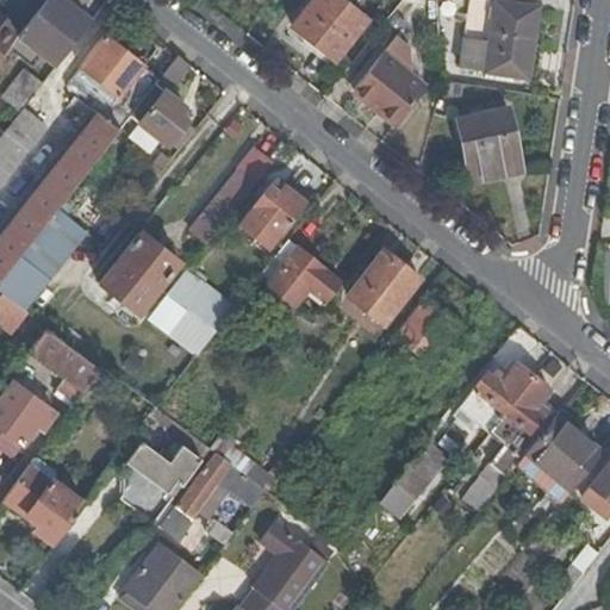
[(89,26),(57,0),(48,0),(19,37),(57,67),(89,26)]
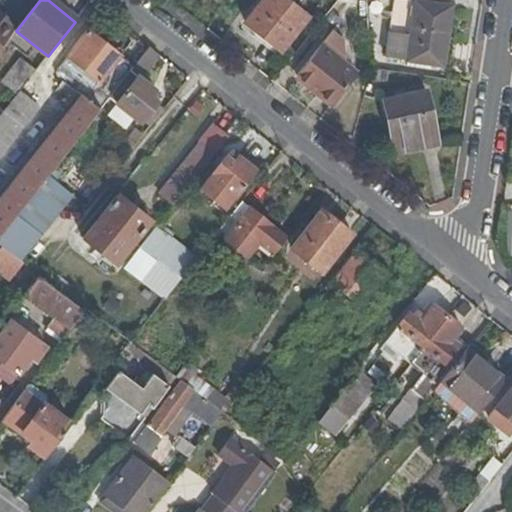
[(264,0),(245,23),(256,32),(280,52),(308,18),(285,0),(264,0)]
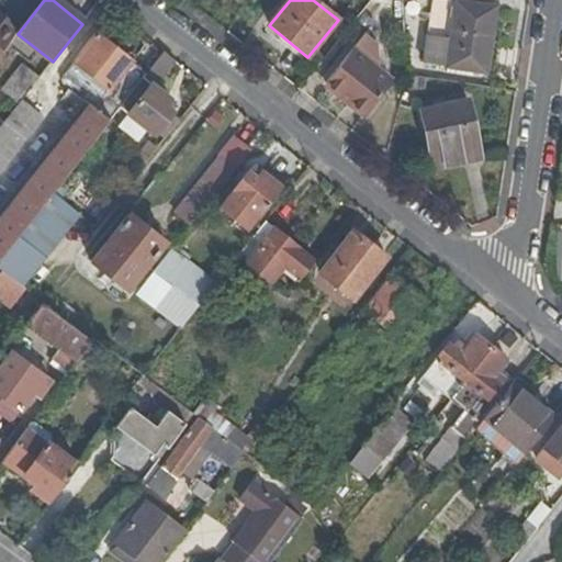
[(447,67),(457,1),(451,0),(433,0),(423,64),(447,67)]
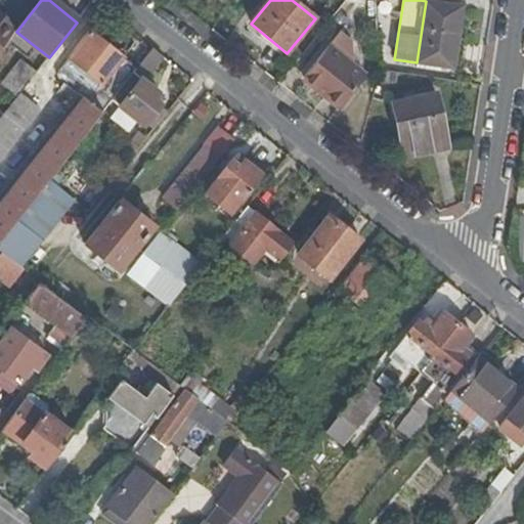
[(462,6),(426,1),(417,62),(447,68),(452,68),(462,6)]
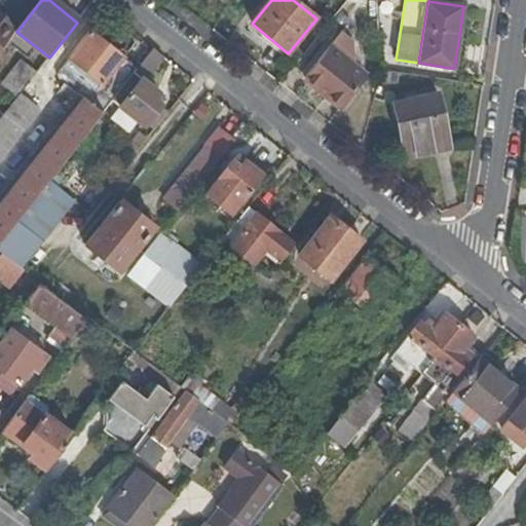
[(0,19),(0,51),(16,32),(0,19)]
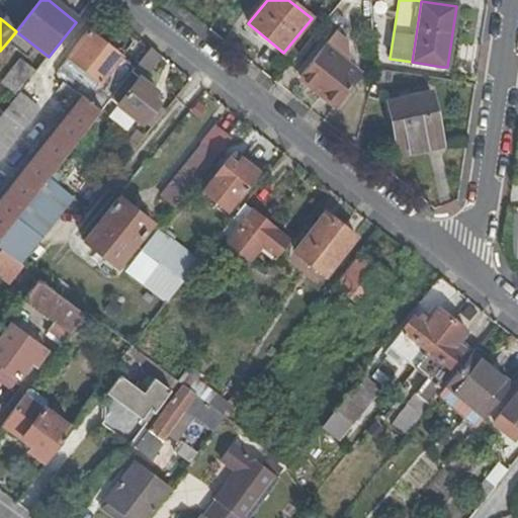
[(120,56),(89,31),(68,58),(100,83),(85,101),(100,112),(110,99),(135,69),(120,58),(120,56)]
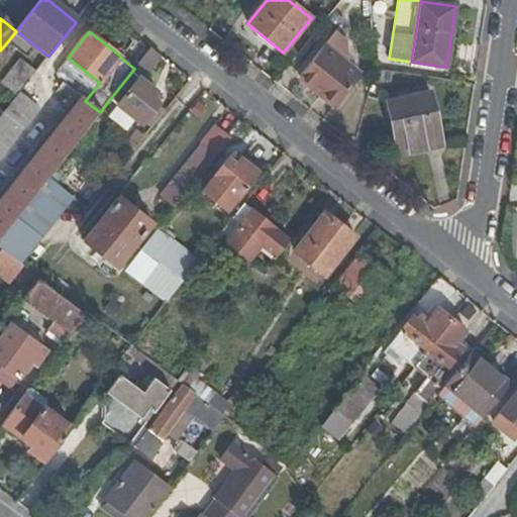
[(283,53),(259,32),(254,37),(279,57),(283,53)]
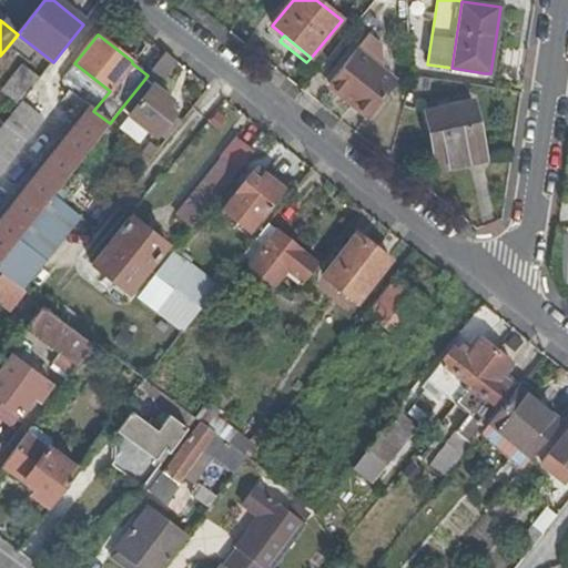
[(356,52),(384,74),(386,71),(386,48),(369,36),(356,52)]
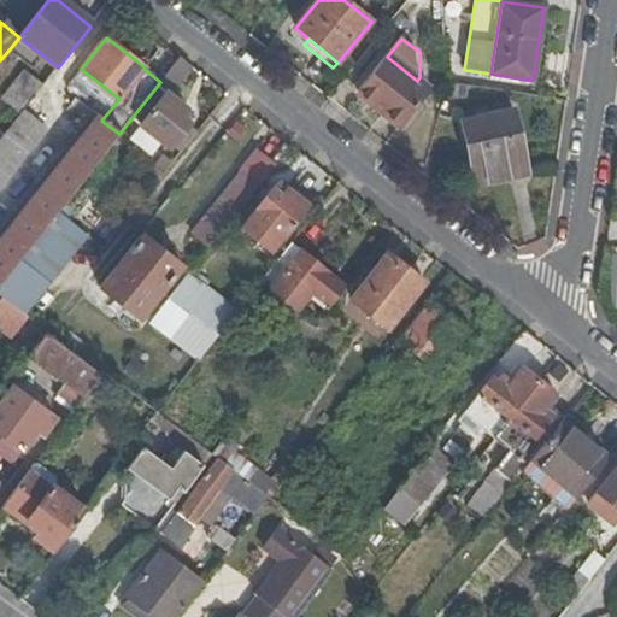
[(430,92),(417,81),(387,57),(363,88),(377,100),(372,106),(401,129),(430,92)]
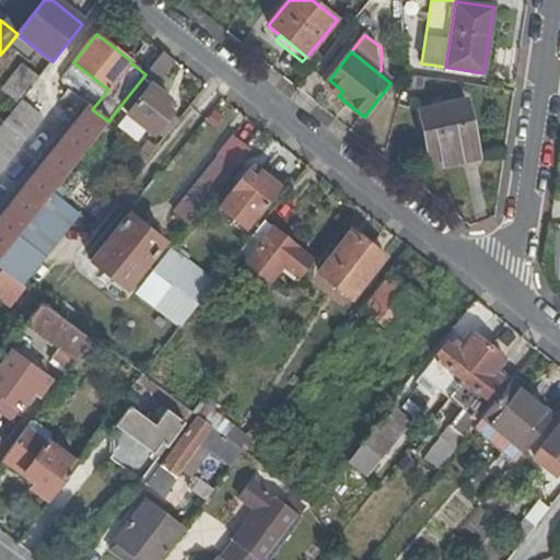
[(174,61),(163,53),(146,74),(119,107),(128,114),(131,117),(137,121),(153,135),(170,114),(171,112),(170,111),(164,105),(165,103),(167,100),(153,88),(174,61)]
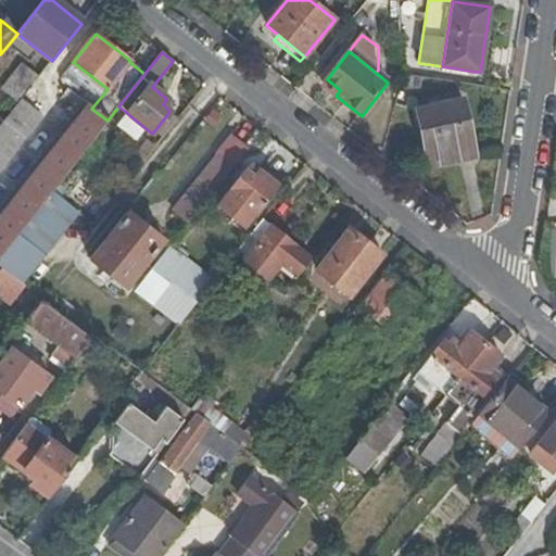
[(2,89),(19,102),(27,92),(39,77),(22,65),(2,89)]
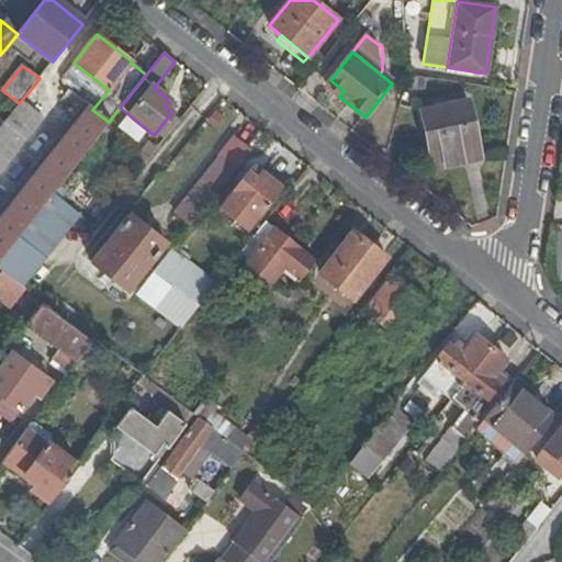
[(447,67),(446,72),(479,78),(480,72),(447,67)]
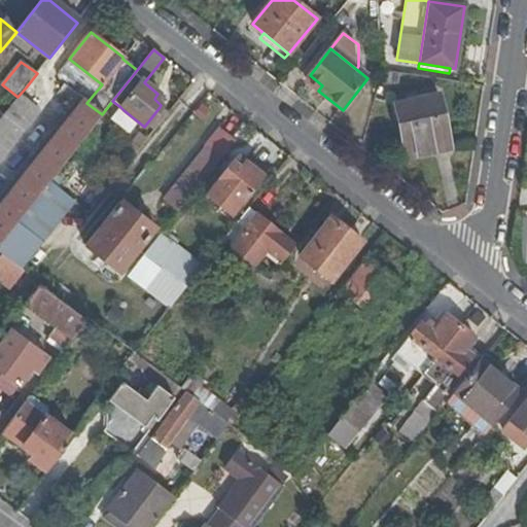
[(396,85),(398,73),(382,70),(378,82),(396,85)]
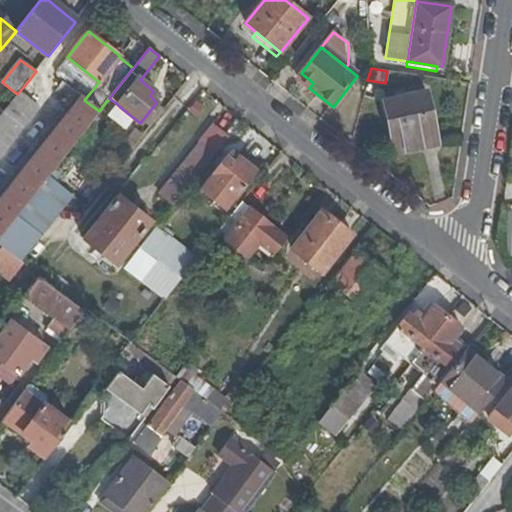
[(297,78),(309,88),(313,83),(301,73),(297,78)]
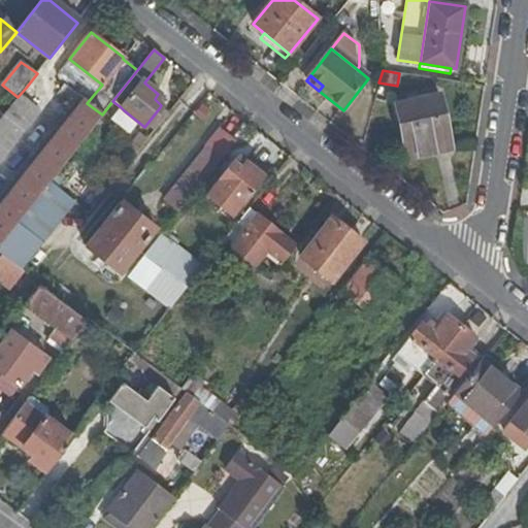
[(66,94),(70,89),(61,81),(58,87),(66,94)]
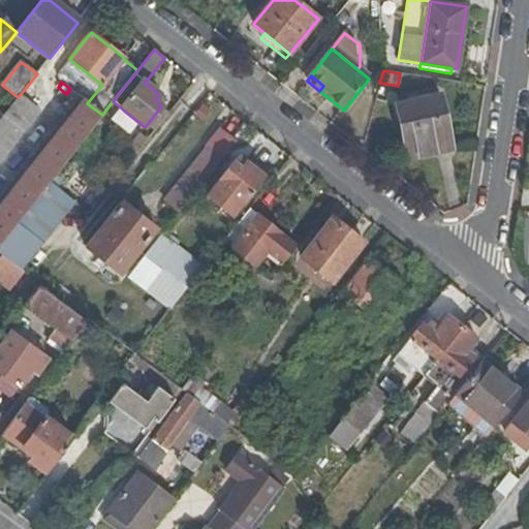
[(18,97),(0,120),(0,162),(39,112),(35,105),(26,88),(18,97)]
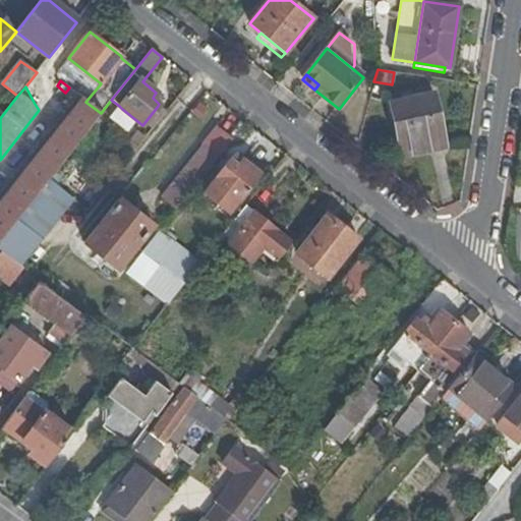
[(390,103),(399,148),(425,143),(426,152),(444,149),(433,96),(390,103)]
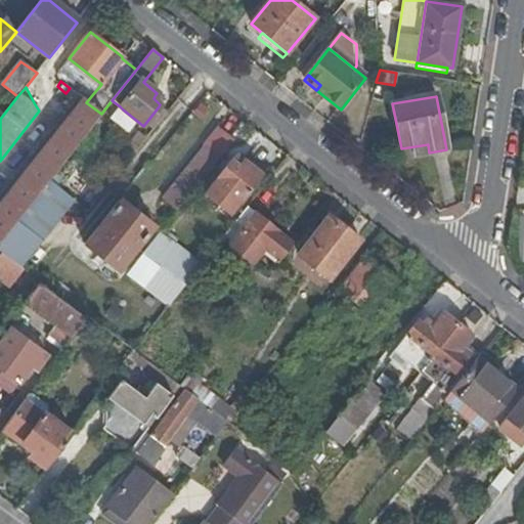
[(83,99),(0,204),(0,238),(14,221),(35,197),(48,180),(101,114),(86,102),(83,99)]
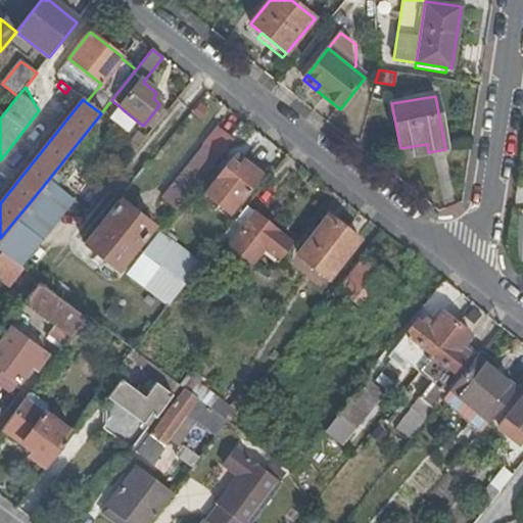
[(167,113),(158,106),(143,126),(128,113),(125,117),(120,113),(116,110),(109,119),(141,145),(167,113)]
